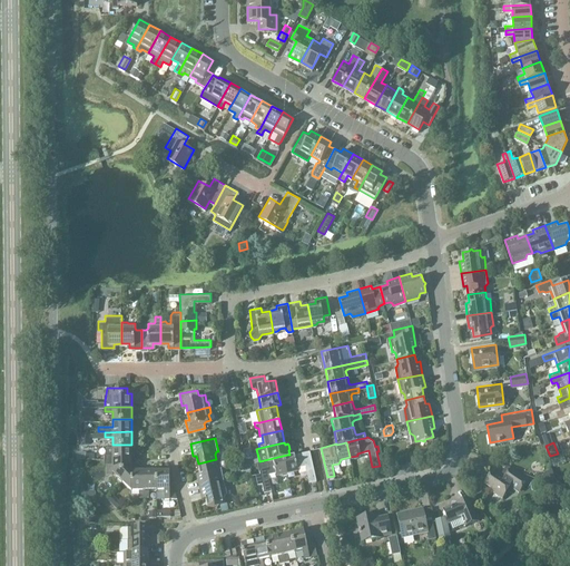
[(112,447),(105,447),(105,457),(131,457),(131,445),(112,445),(112,447)]
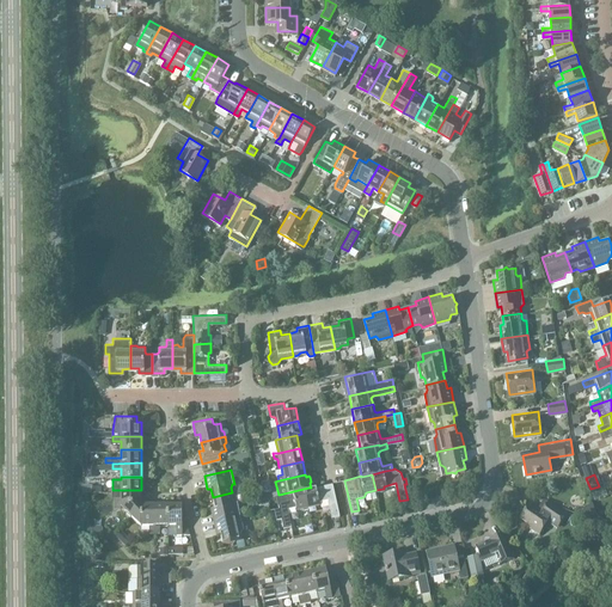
[(305,489),(308,506),(317,503),(316,501),(328,498),(332,516),(340,514),(332,483),(311,488),(308,488),(308,489),(305,489)]
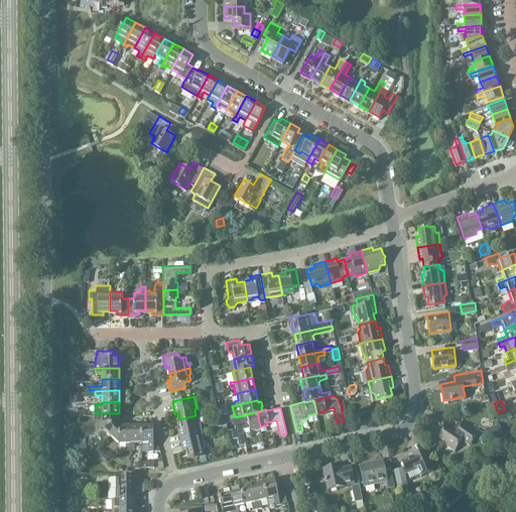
[(253,427),(260,426),(257,412),(242,416),(235,417),(233,417),(235,427),(232,428),(233,436),(237,436),(239,444),(246,442),(242,427),(252,425),(253,427)]
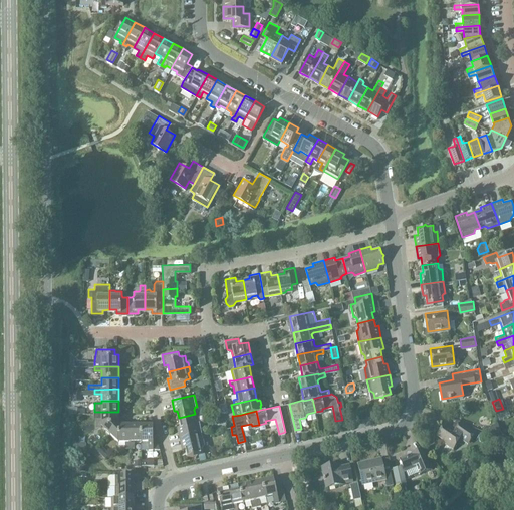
[(109,432),(121,421),(118,419),(118,412),(94,412),(94,417),(101,417),(101,424),(109,432)]
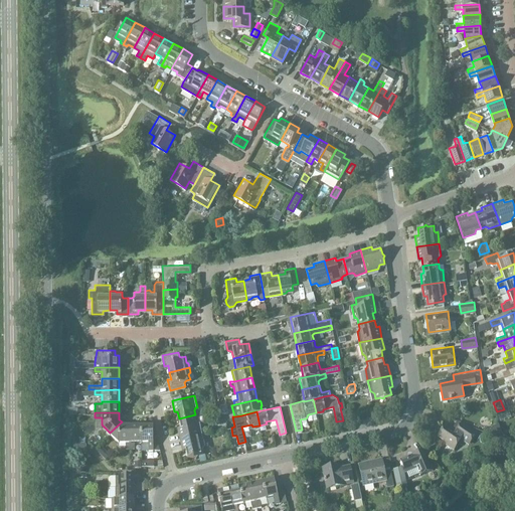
[(180,438),(202,433),(199,420),(198,421),(196,419),(195,414),(179,418),(181,426),(178,427),(180,438)]
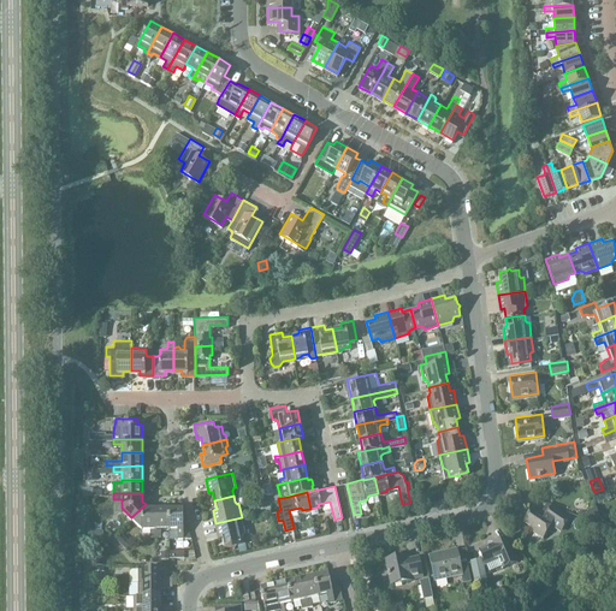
[(542,535),(552,521),(562,527),(570,515),(555,504),(548,500),(543,508),(542,510),(533,504),(523,518),(531,525),(529,527),(542,535)]
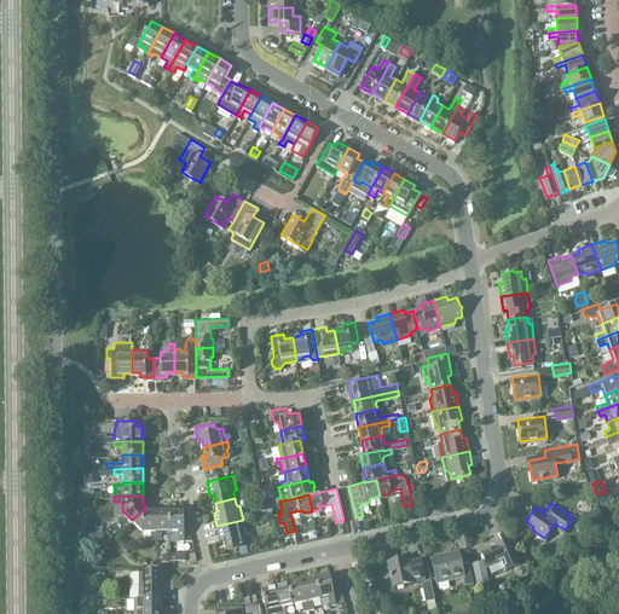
[(599,505),(584,515),(590,525),(591,527),(603,520),(600,509),(599,505)]
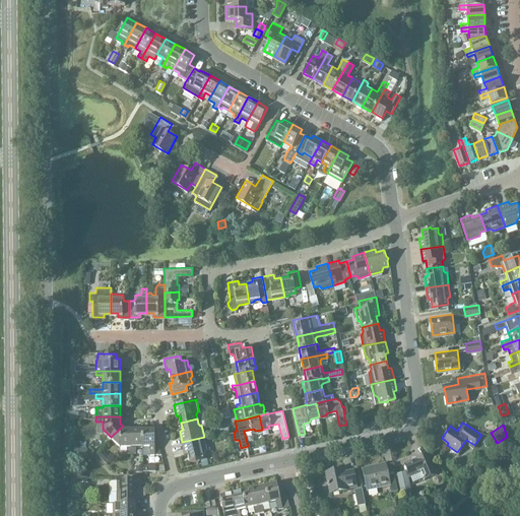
[(131,453),(131,428),(125,428),(123,426),(111,437),(120,445),(127,445),(127,453),(131,453)]
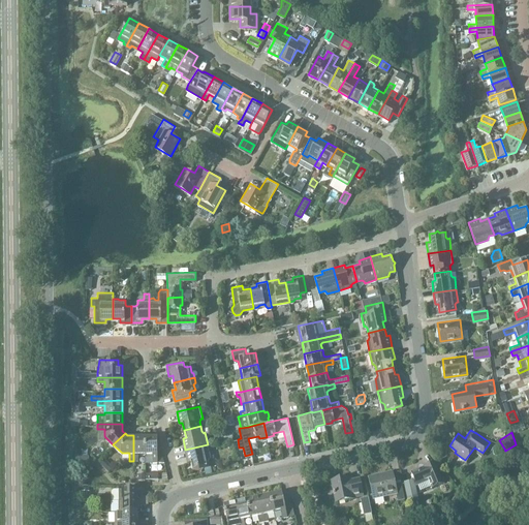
[(138,453),(146,453),(146,435),(133,435),(133,461),(138,460),(138,453)]
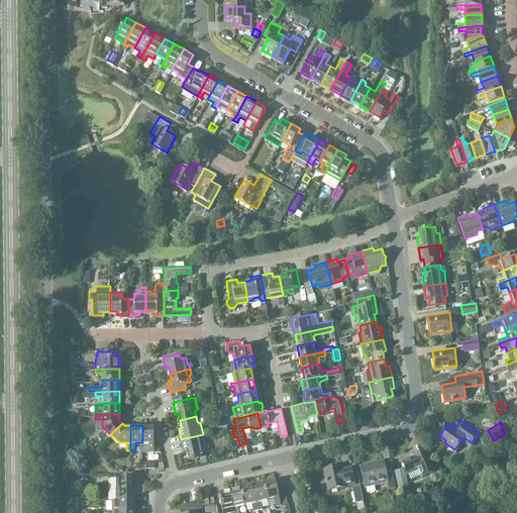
[(142,425),(142,442),(142,449),(153,449),(153,425),(142,425)]
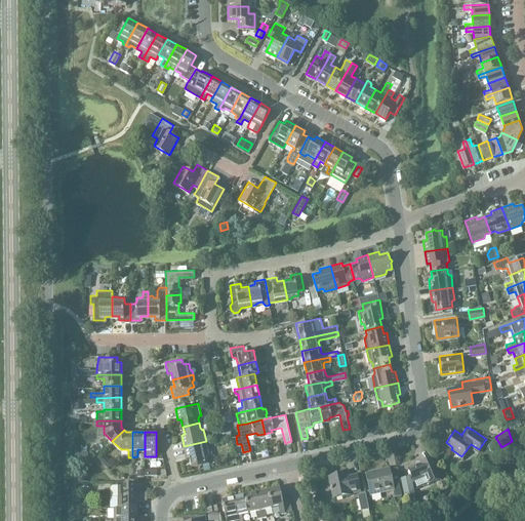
[(206,441),(184,446),(187,457),(190,457),(191,465),(198,464),(200,465),(201,463),(202,463),(207,462),(206,456),(207,453),(209,453),(206,441)]
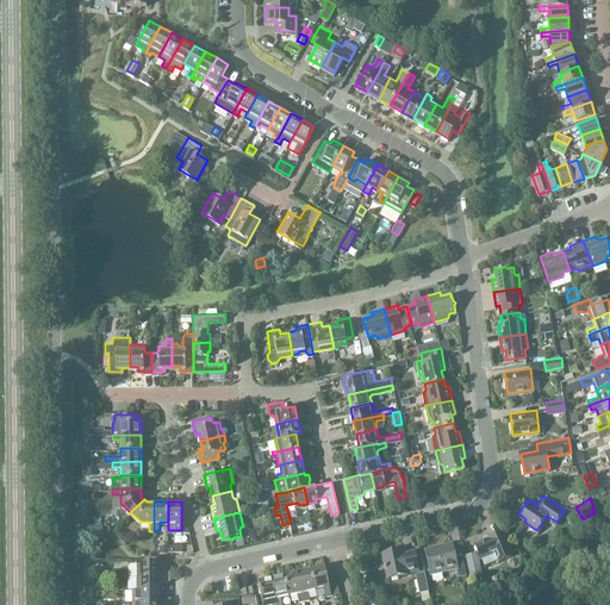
[(498,540),(495,532),(474,542),(480,556),(496,550),(499,559),(511,554),(504,537),(498,540)]
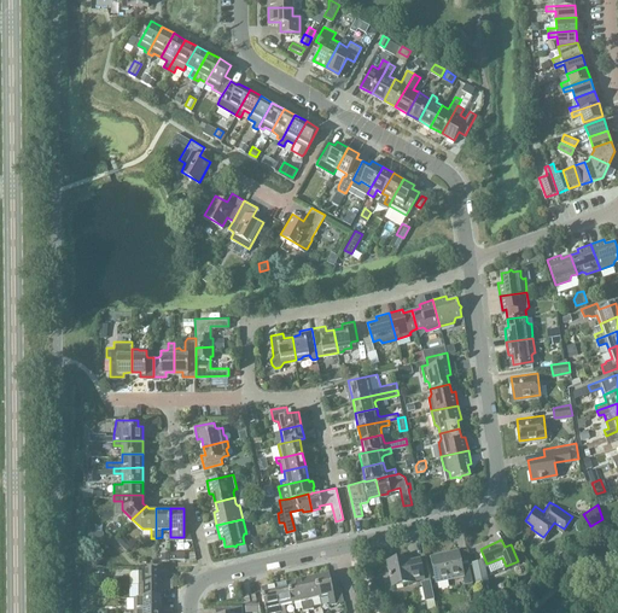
[(461,565),(459,549),(431,555),(436,579),(462,573),(465,582),(473,581),(468,562),(461,565)]
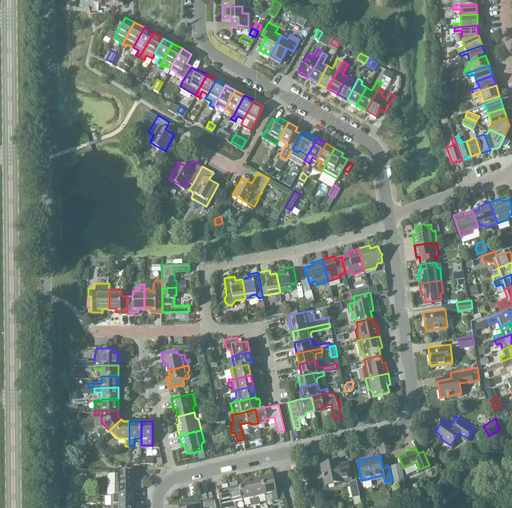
[(336,465),(335,461),(320,464),(325,484),(342,480),(342,479),(350,477),(347,462),(336,465)]
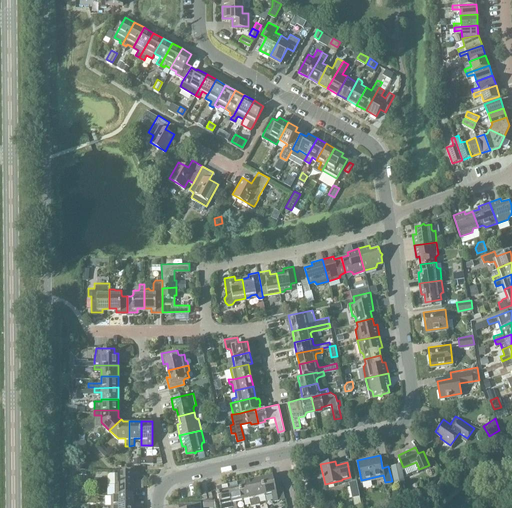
[(401,462),(391,464),(395,484),(405,482),(401,462)]
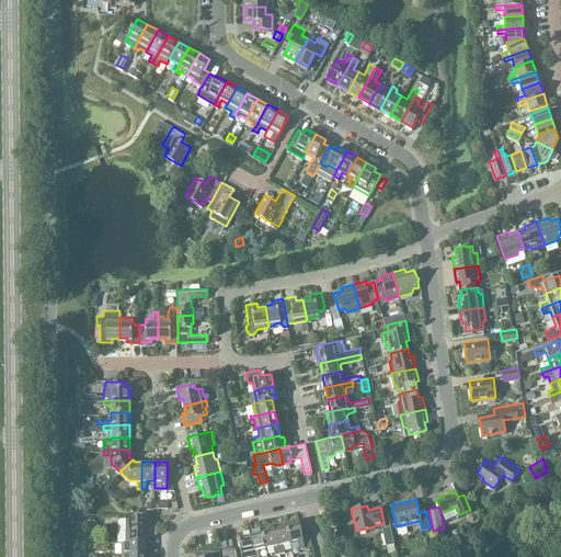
[(126,529),(157,529),(157,524),(146,524),(146,516),(126,516),(126,529)]
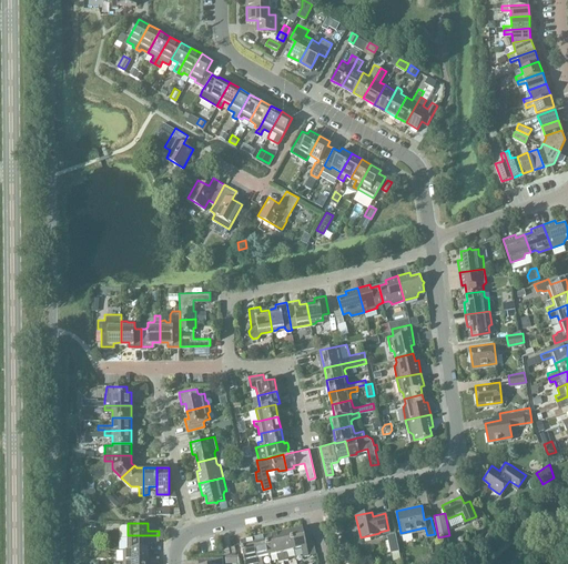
[(305,539),(303,526),(290,530),(294,547),(302,546),(303,554),(308,553),(305,539)]
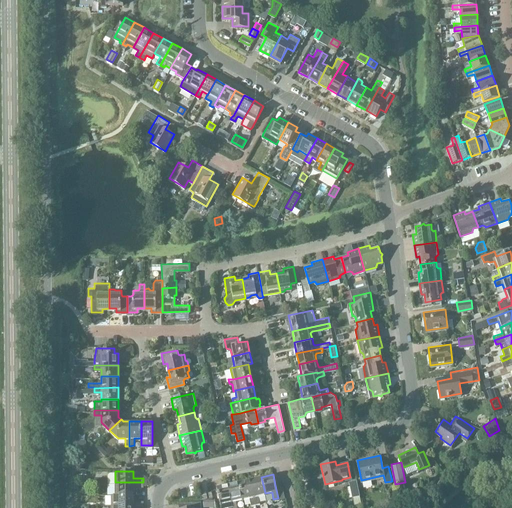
[(442,474),(437,481),(443,485),(448,479),(442,474)]
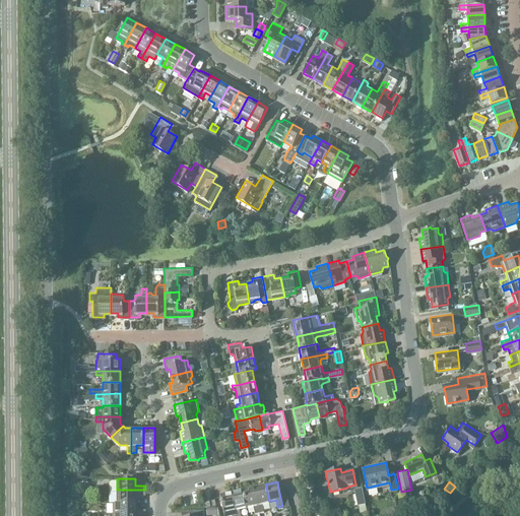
[(262,503),(269,501),(265,485),(254,487),(259,511),(264,510),(262,503)]
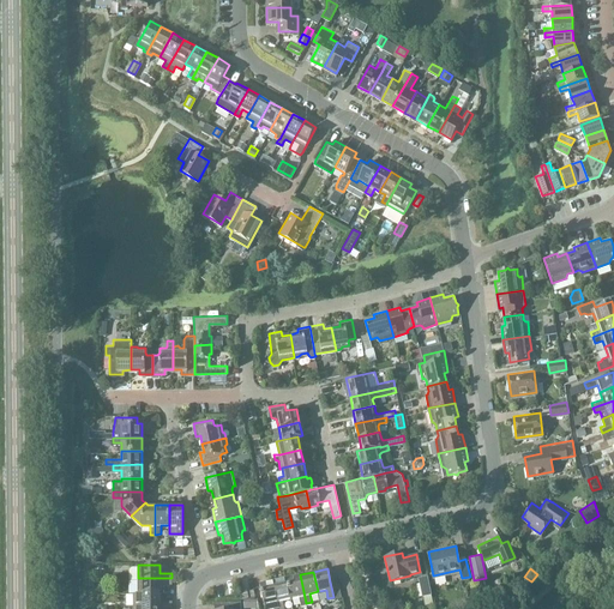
[(301,604),(306,603),(300,574),(287,578),(292,597),(299,596),(301,604)]
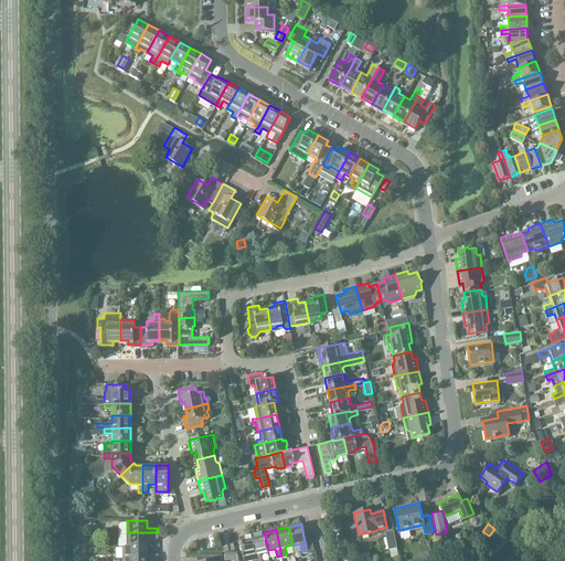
[(390,547),(397,546),(395,540),(393,529),(386,530),(388,541),(390,547)]
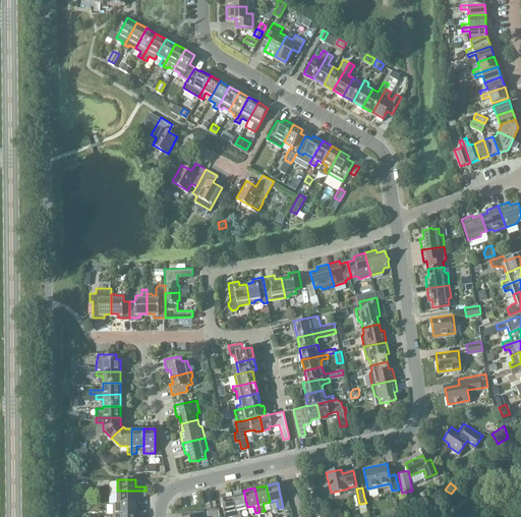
[(286,490),(280,492),(283,507),(290,505),(286,490)]
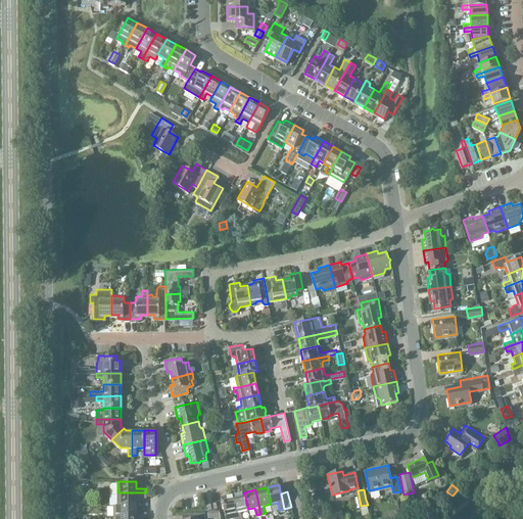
[(117,504),(137,504),(137,497),(146,497),(146,492),(117,492),(117,504)]
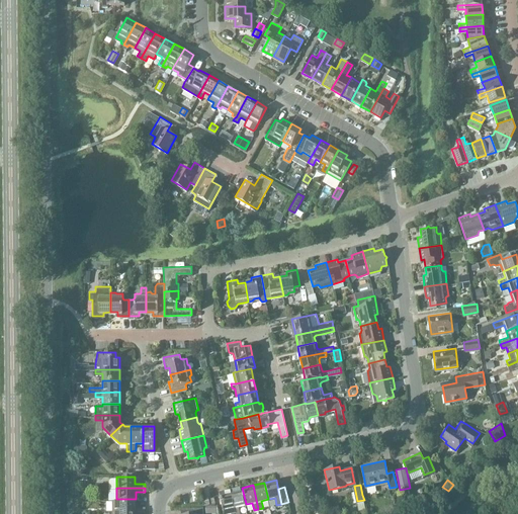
[(246,504),(242,488),(231,490),(236,513),(240,513),(239,506),(246,504)]
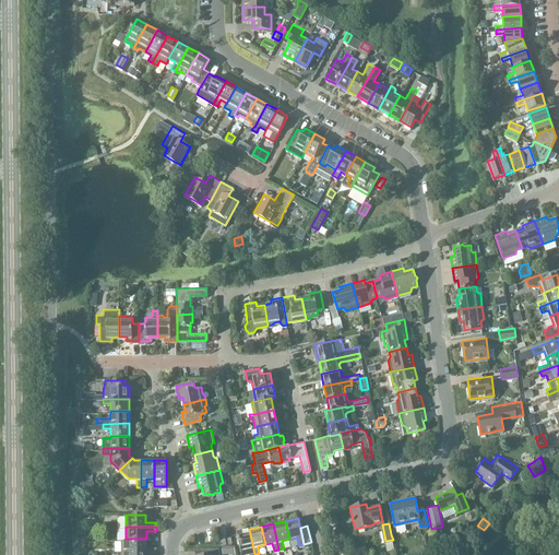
[(249,529),(237,532),(241,554),(249,553),(249,554),(254,554),(249,529)]
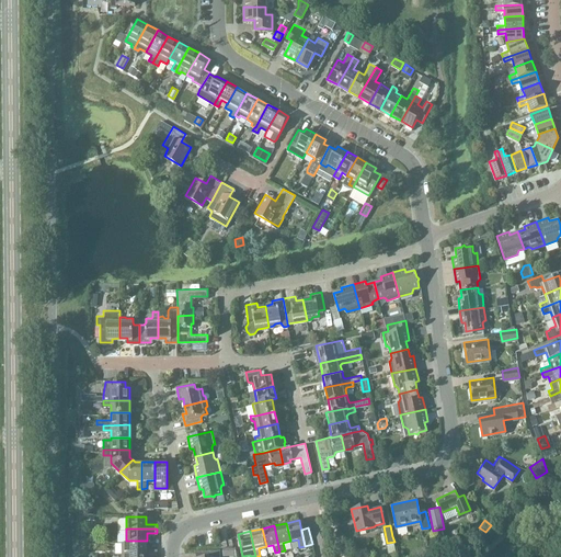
[(220,546),(227,545),(226,536),(218,538),(220,546)]
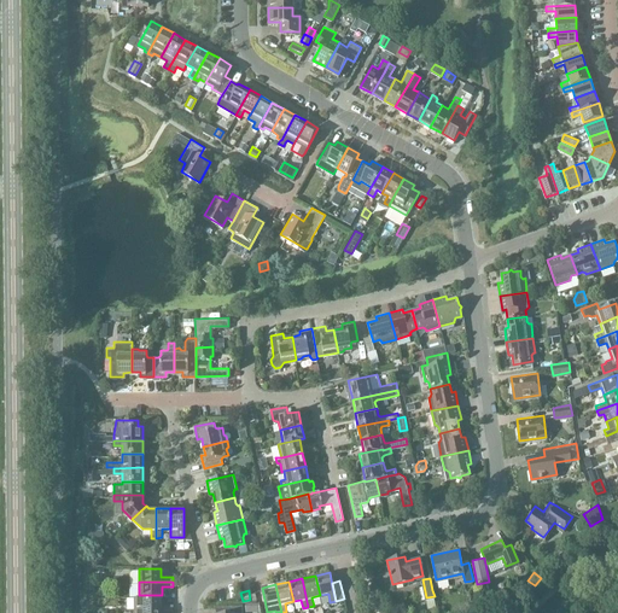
[(162,602),(162,595),(139,595),(133,595),(133,608),(174,608),(174,602),(162,602)]
